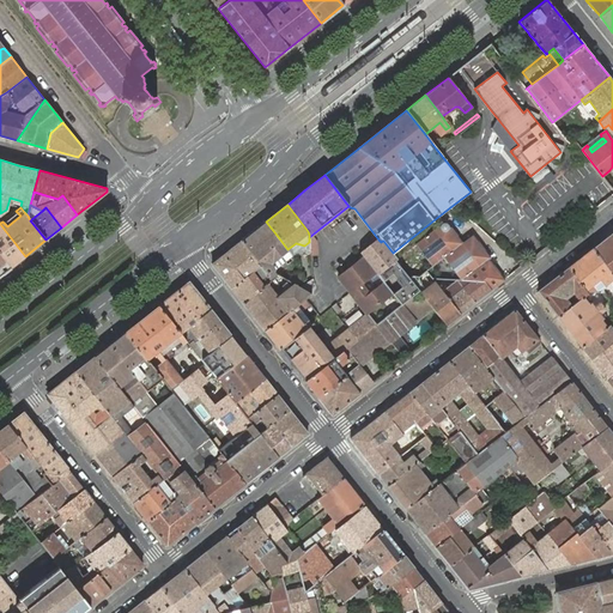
[(16,211),(2,222),(7,226),(20,216),(16,211)]
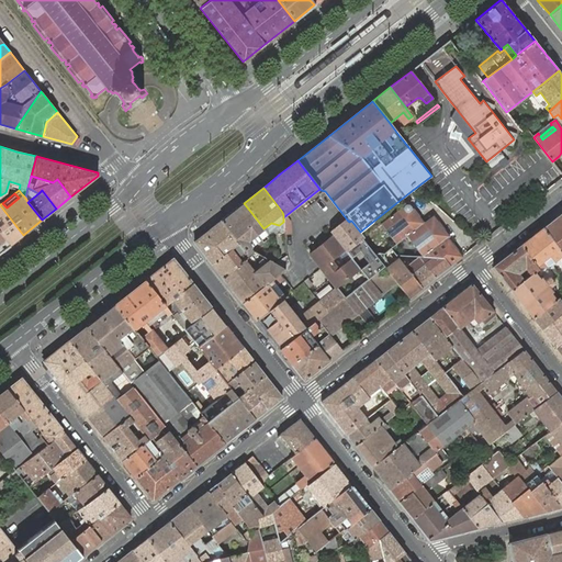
[(405,201),(361,235),(360,236),(375,256),(379,253),(384,254),(391,248),(396,255),(403,256),(418,256),(444,258),(450,258),(454,263),(462,257),(447,237),(448,236),(431,214),(422,222),(405,201)]
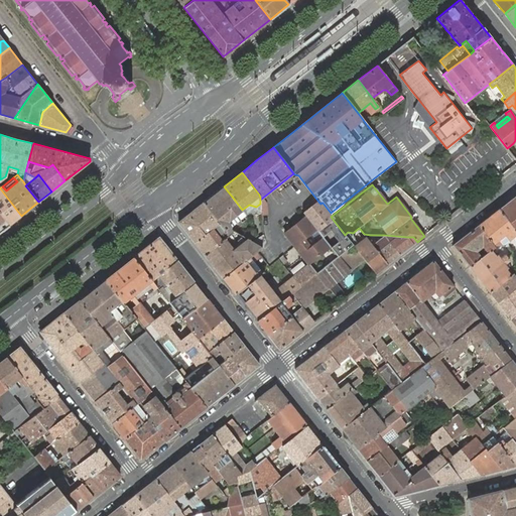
[(224,186),(203,203),(211,214),(219,224),(226,232),(230,229),(232,228),(231,227),(227,222),(242,210),(232,197),(224,186)]
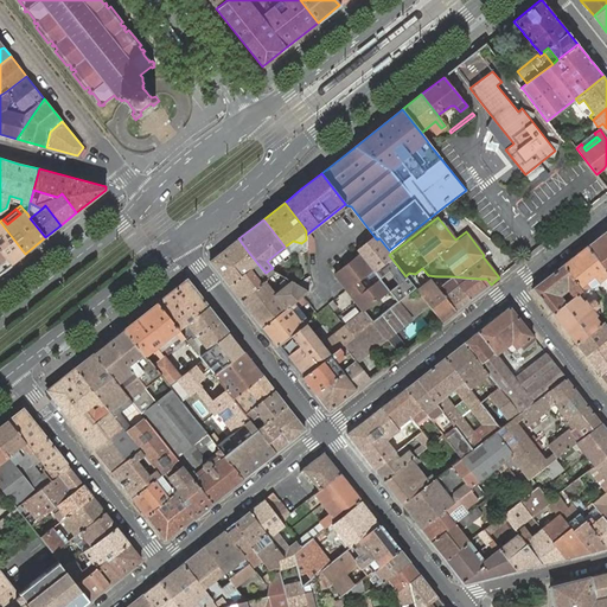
[(0,251),(11,264),(25,254),(4,227),(0,222),(0,251)]
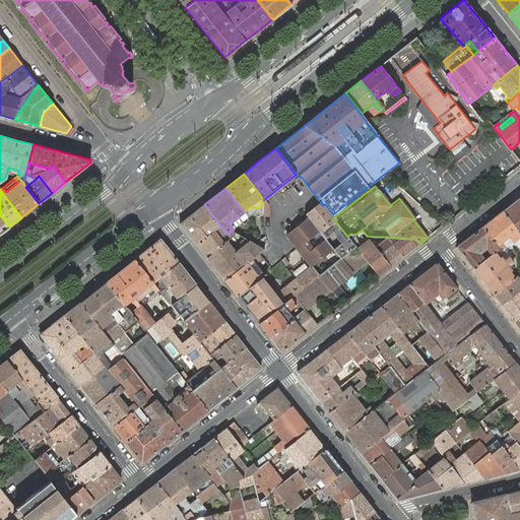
[(519,196),(504,210),(519,232),(519,196)]
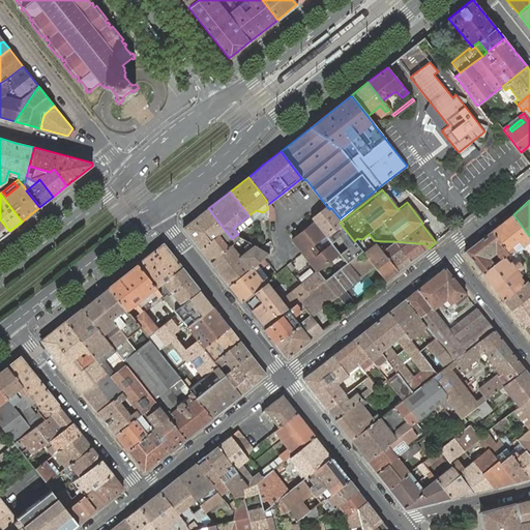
[(313,218),(315,222),(319,227),(334,214),(330,208),(329,209),(327,207),(313,218)]
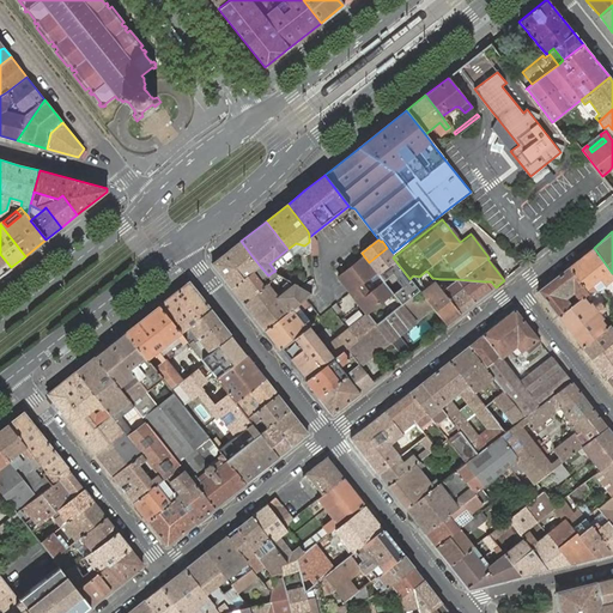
[(212,263),(243,303),(266,284),(261,283),(253,272),(256,269),(267,284),(274,278),(278,275),(273,272),(268,275),(260,266),(250,254),(241,241),(212,263)]
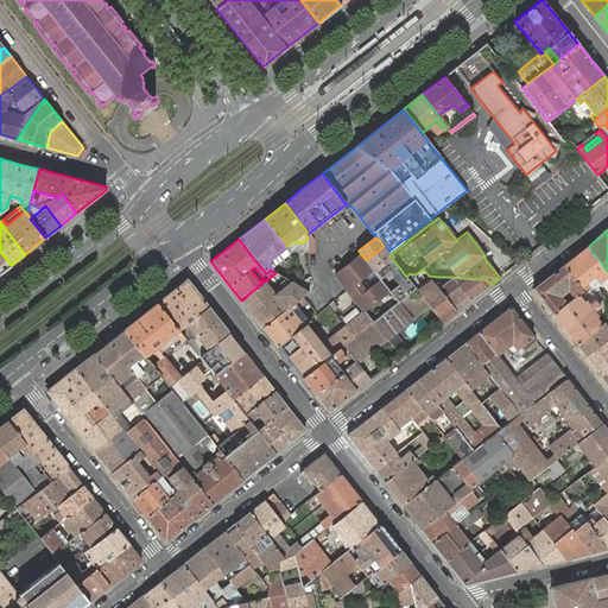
[(293,241),(285,247),(290,253),(302,244),(293,241)]
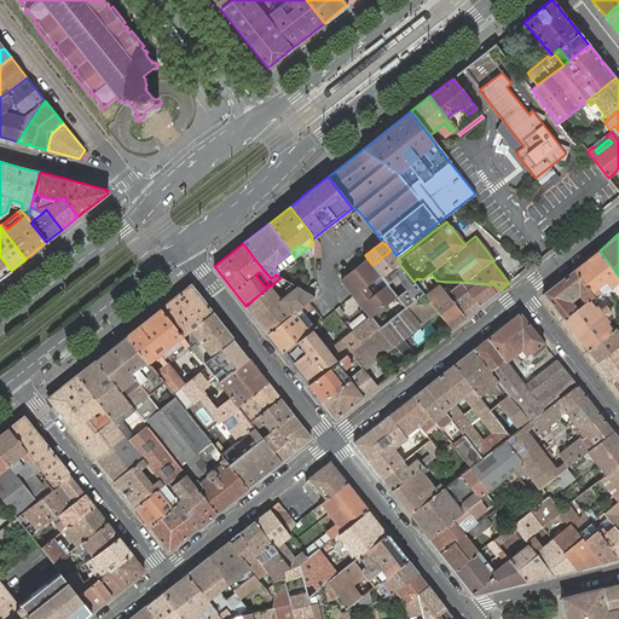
[(307,333),(282,352),(307,385),(336,363),(350,352),(416,299),(423,294),(414,282),(397,260),(398,259),(391,250),(372,265),(368,259),(342,279),(372,317),(334,347),(317,325),(314,328),(307,333)]
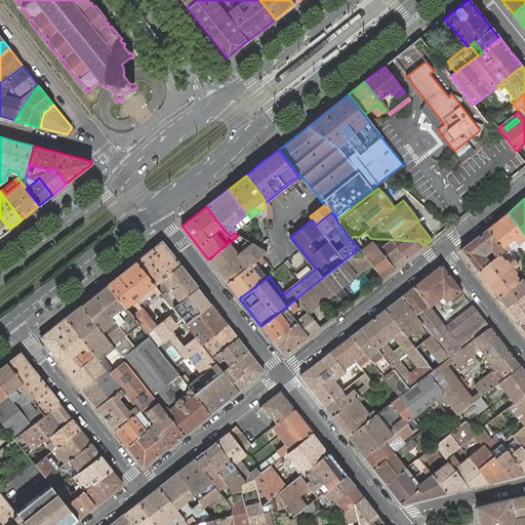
[(524,234),(509,212),(486,230),(501,249),(516,250),(516,246),(524,240),(524,241),(524,234)]
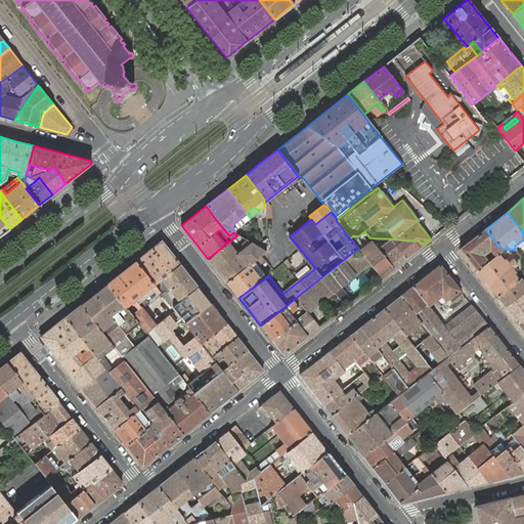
[(230,225),(234,230),(250,218),(246,213),(230,225)]
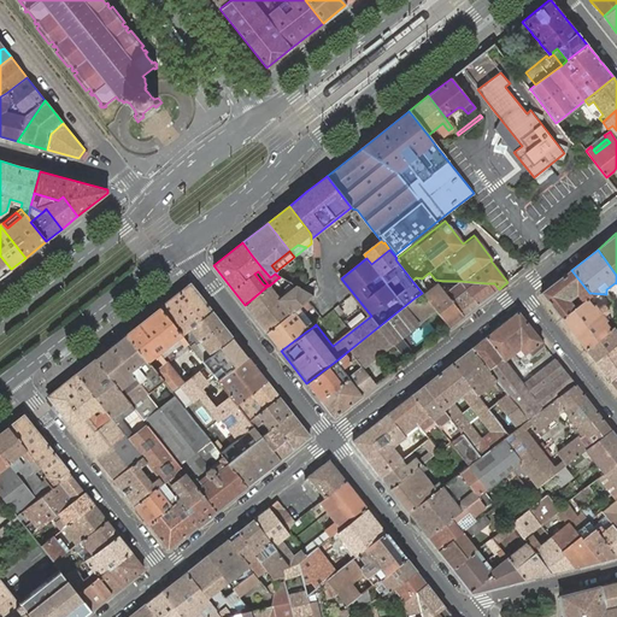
[(0,277),(11,269),(0,256),(0,277)]
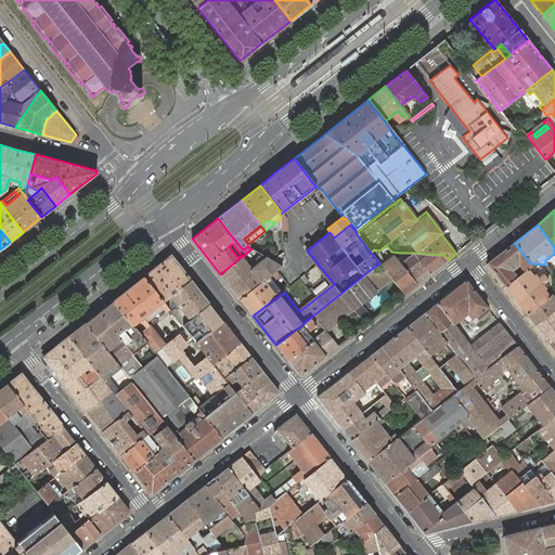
[(530,263),(514,243),(488,263),(505,286),(519,275),(514,269),(520,265),(525,271),(529,269),(532,266),(530,263)]
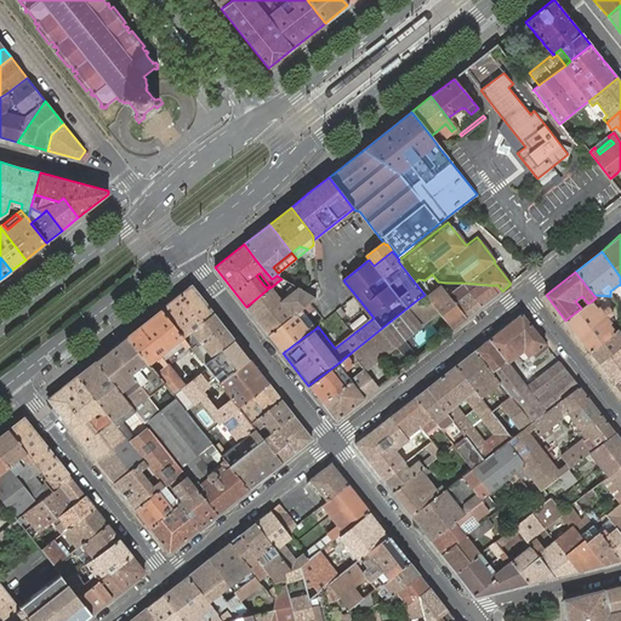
[(307,277),(294,285),(300,289),(309,283),(307,277)]
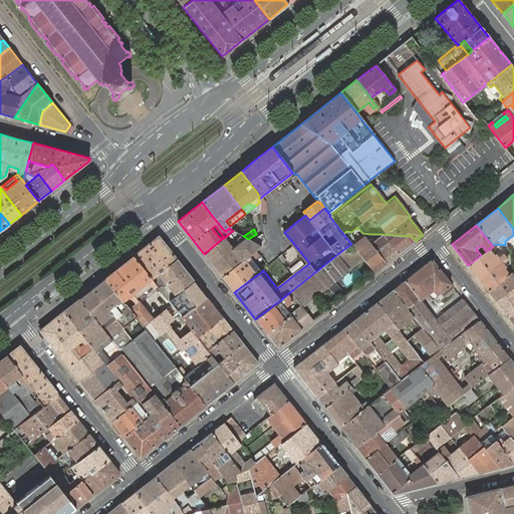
[(262,234),(251,241),(260,247),(261,246),(264,241),(262,234)]
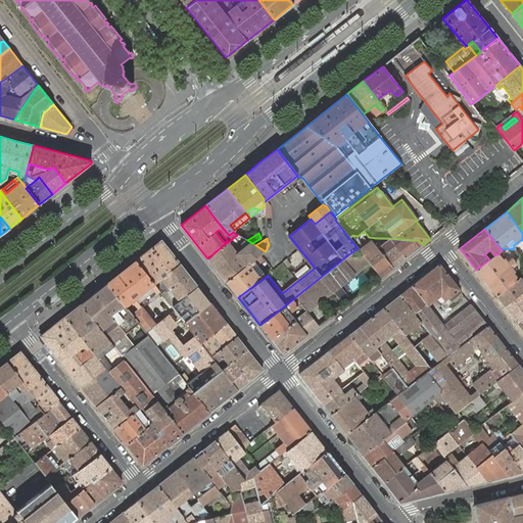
[(405,258),(419,248),(413,240),(389,238),(389,239),(377,248),(383,255),(395,246),(405,258)]
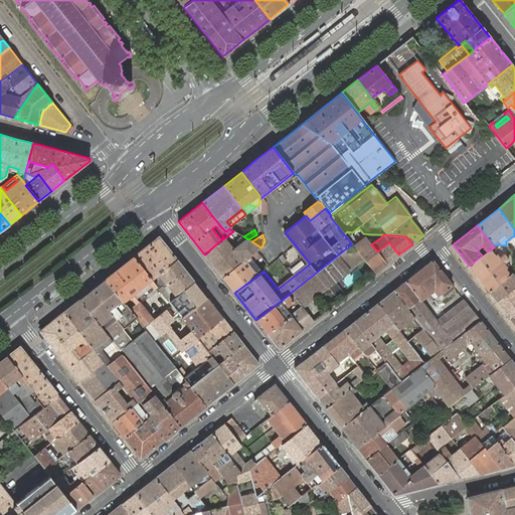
[(159,236),(133,256),(151,280),(155,277),(158,275),(177,260),(159,236)]
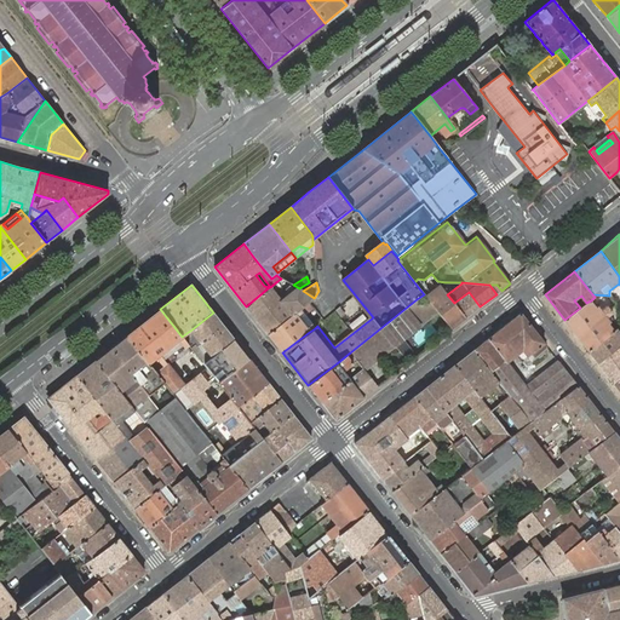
[(437,311),(452,329),(465,319),(454,303),(447,294),(440,285),(425,296),(428,299),(437,311)]
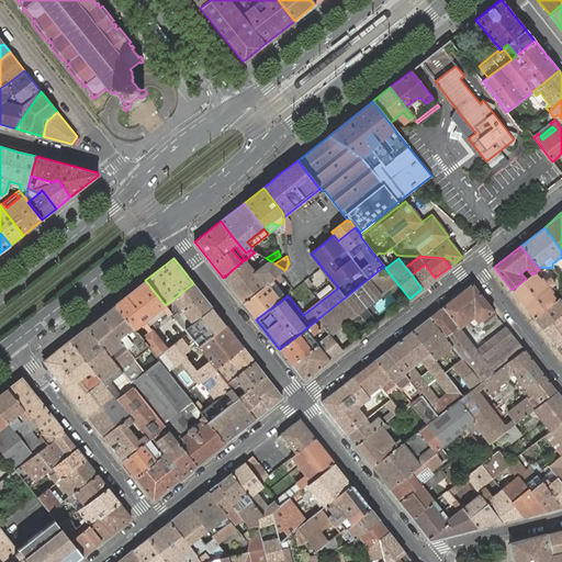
[(244,260),(223,278),(233,291),(256,273),(254,271),(245,260),(244,260)]
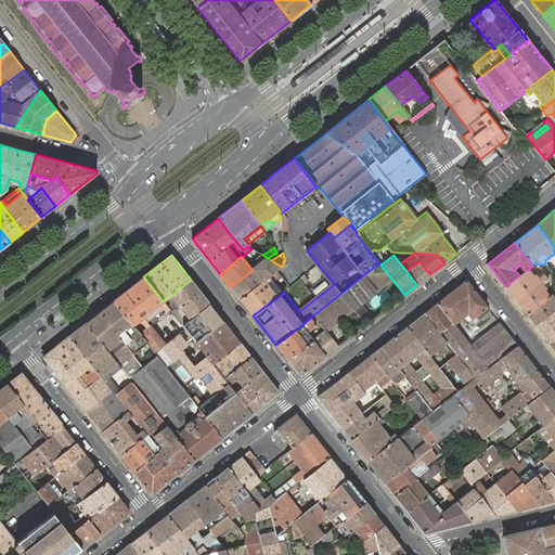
[(253,270),(230,287),(240,299),(260,283),(268,276),(276,270),(281,267),(271,260),(268,258),(253,270)]
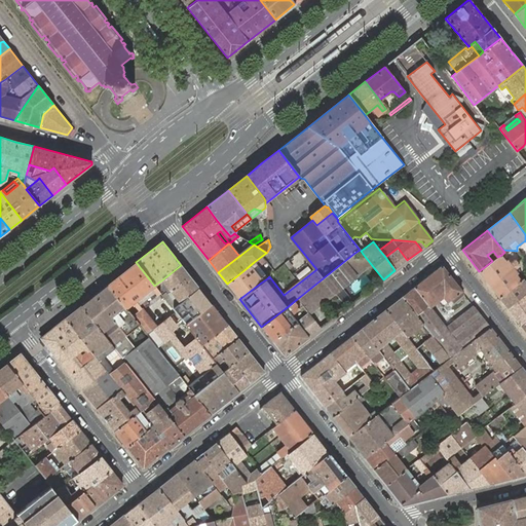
[(395,270),(407,260),(398,248),(385,257),(395,270)]
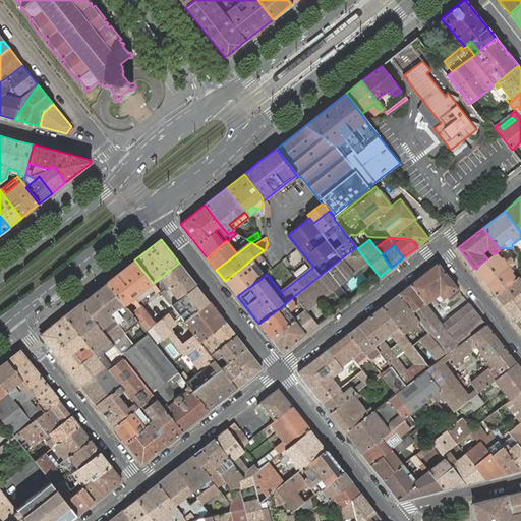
[(350,251),(294,296),(300,303),(305,310),(306,311),(333,289),(338,285),(367,262),(359,251),(354,256),(350,251)]
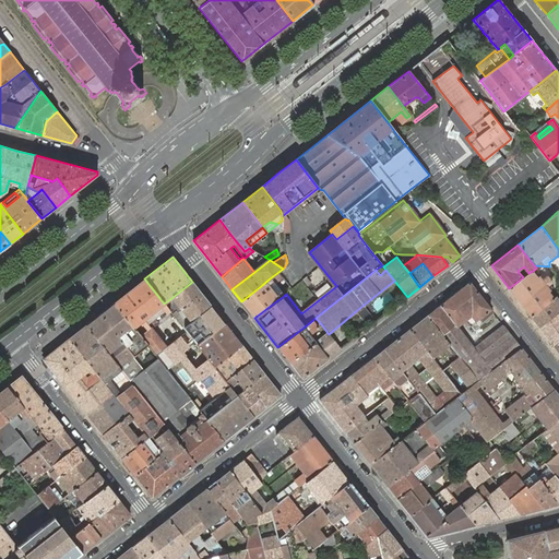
[(523,277),(509,288),(520,302),(547,281),(546,278),(543,281),(539,275),(537,276),(533,271),(528,273),(523,277)]
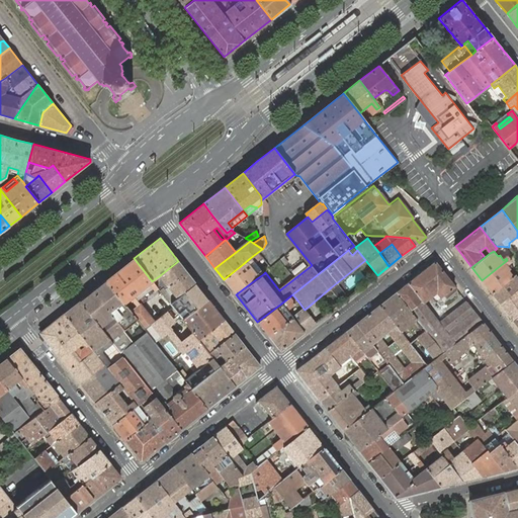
[(243,264),(224,279),(236,294),(257,278),(247,265),(252,261),(254,263),(261,257),(258,252),(250,258),(243,264)]
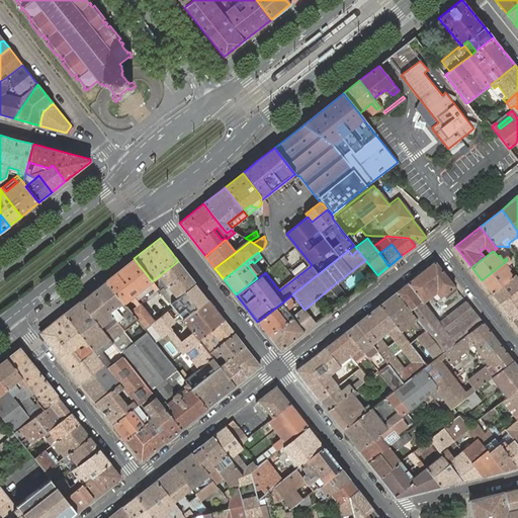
[(266,256),(262,258),(267,265),(271,262),(266,256)]
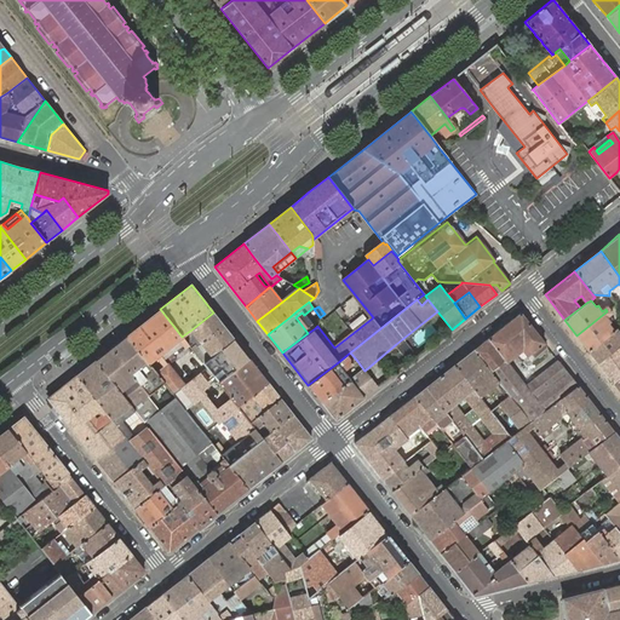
[(165,383),(173,395),(207,368),(202,363),(182,337),(160,309),(127,336),(148,363),(165,383)]
